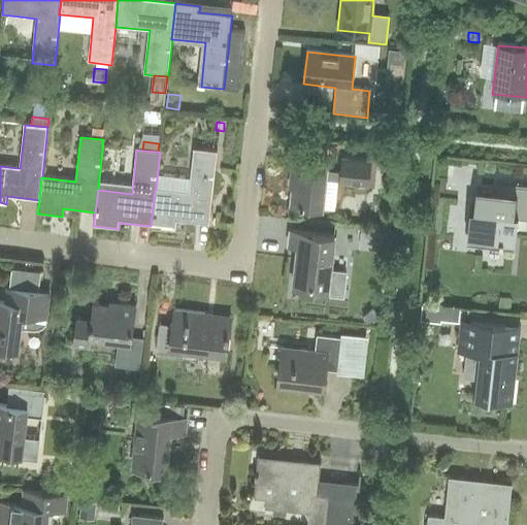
[(208,226),(217,153),(194,150),(189,194),(156,190),(155,190),(151,226),(175,229),(176,222),(208,226)]
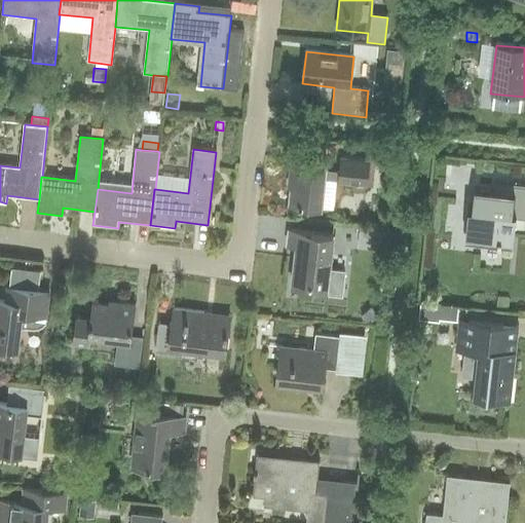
[(333,211),(336,182),(367,186),(369,161),(342,158),(341,166),(293,161),(289,206),(333,211)]
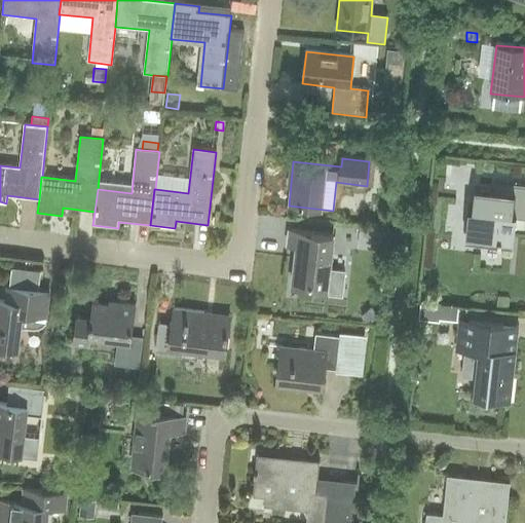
[(524,217),(524,187),(494,184),(493,193),(474,191),(473,203),(473,211),(470,210),(466,238),(512,244),(515,216),(524,217)]
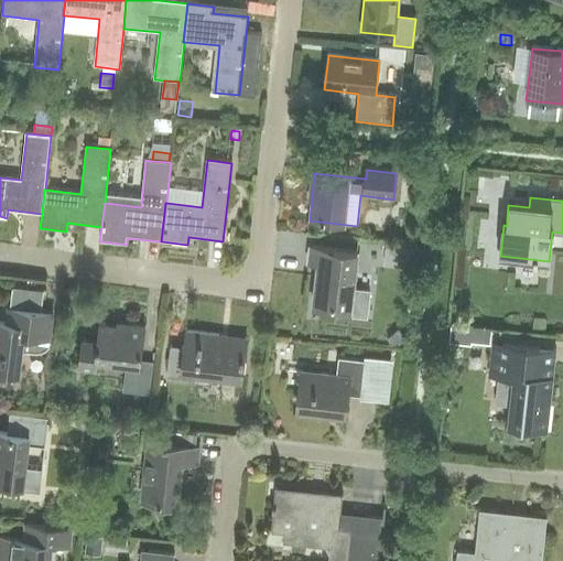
[(313,308),(350,312),(350,317),(367,320),(370,292),(353,290),(357,254),(310,248),(309,265),(317,266),(313,308)]
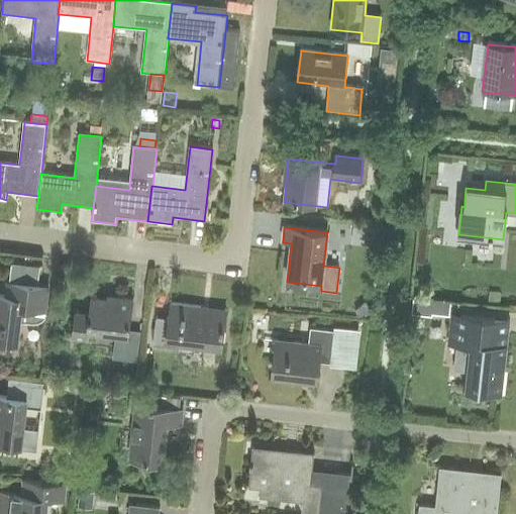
[(45,313),(48,290),(35,289),(37,270),(11,267),(7,298),(0,297),(0,341),(17,343),(19,321),(33,322),(37,322),(41,320),(44,317),(45,313)]
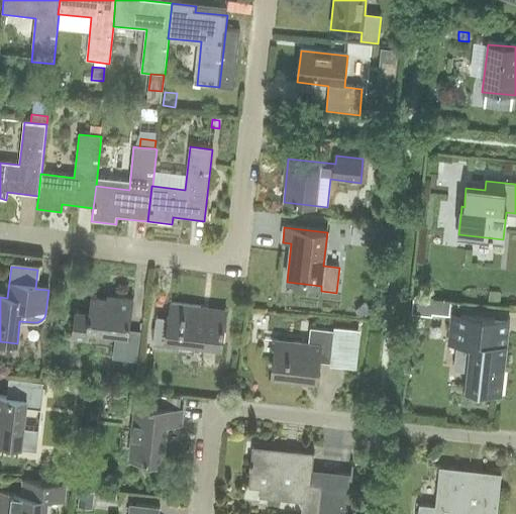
[(137,363),(140,333),(128,332),(132,301),(118,299),(117,302),(92,299),(90,315),(76,313),(73,336),(87,338),(88,331),(116,334),(113,360),(137,363)]
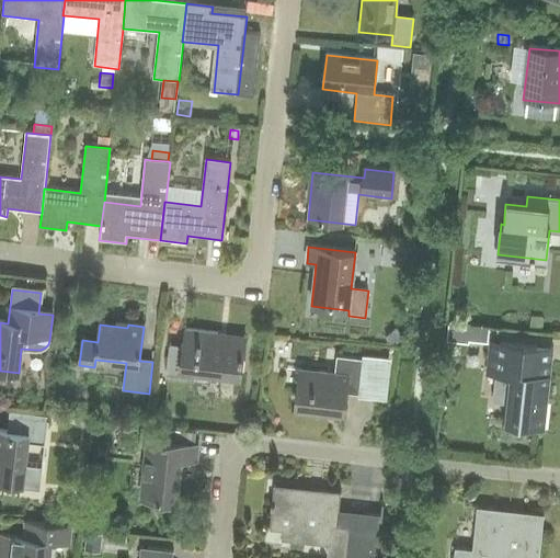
[(446,342),(468,344),(469,328),(448,327),(446,342)]
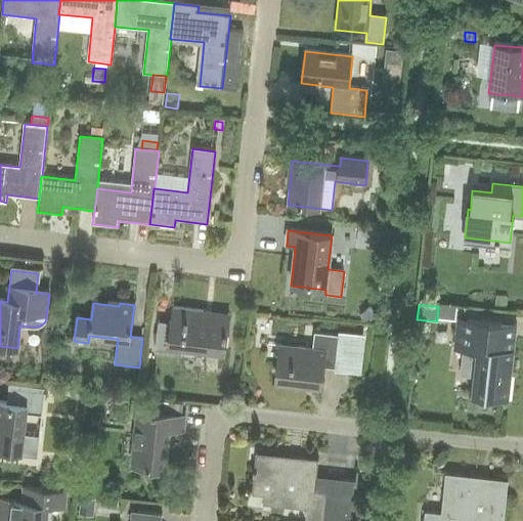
[(368,306),(358,314),(364,321),(375,313),(368,306)]
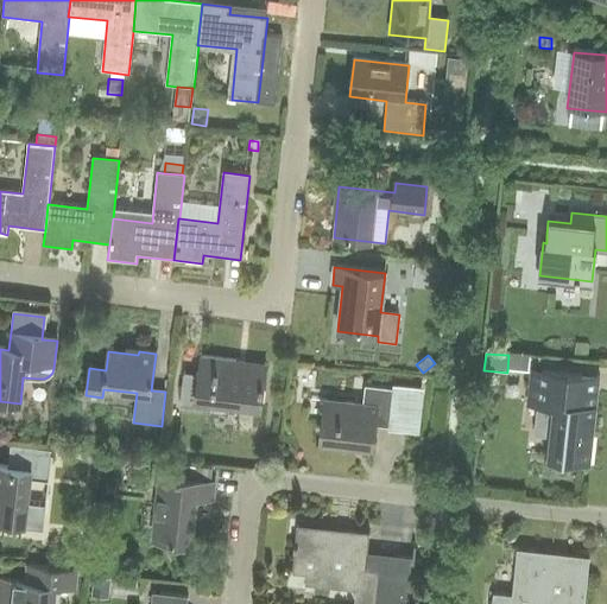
[(260,409),(265,367),(201,358),(198,376),(184,374),(179,408),(197,411),(198,402),(260,409)]
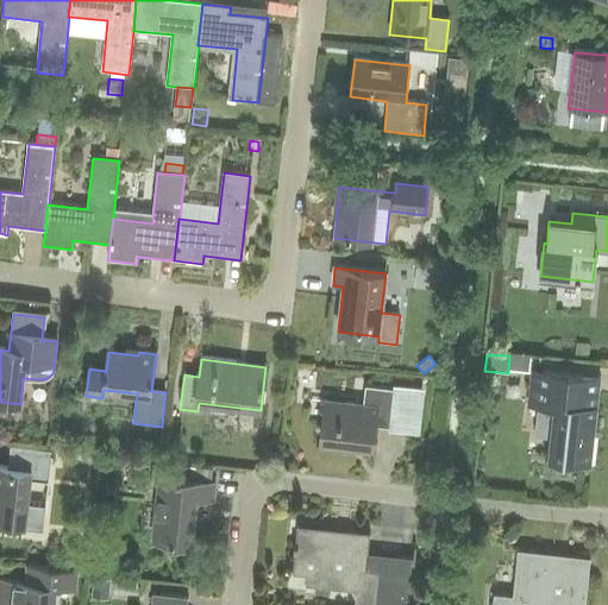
[(590,466),(596,409),(600,379),(597,378),(597,379),(543,373),(538,410),(534,438),(551,439),(549,461),(590,466)]
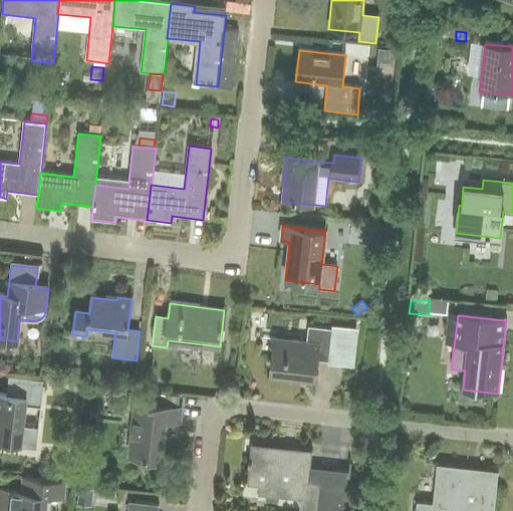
[(330,362),(334,331),(308,328),(306,343),(275,340),(271,374),(314,379),(316,361),(330,362)]
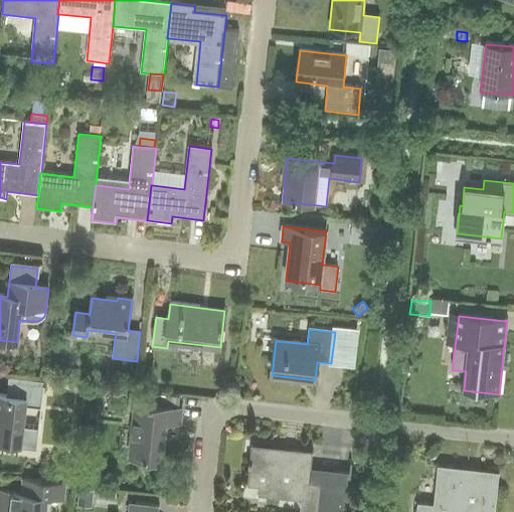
[(11,383),(9,398),(0,396),(0,442),(18,445),(18,449),(36,451),(39,430),(23,428),(26,407),(41,409),(44,387),(11,383)]
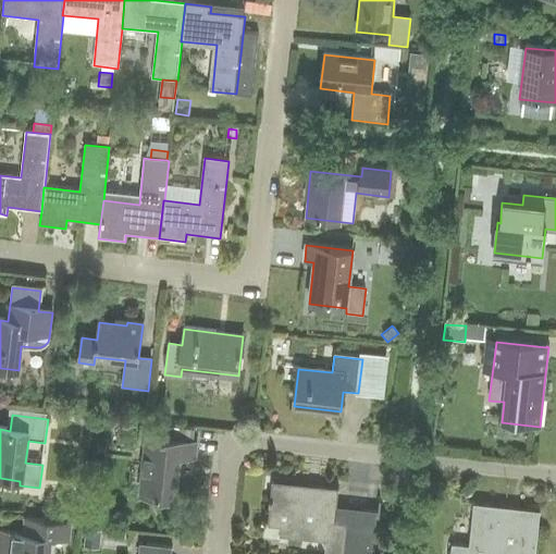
[(195,459),(196,443),(146,438),(139,495),(175,500),(180,457),(195,459)]
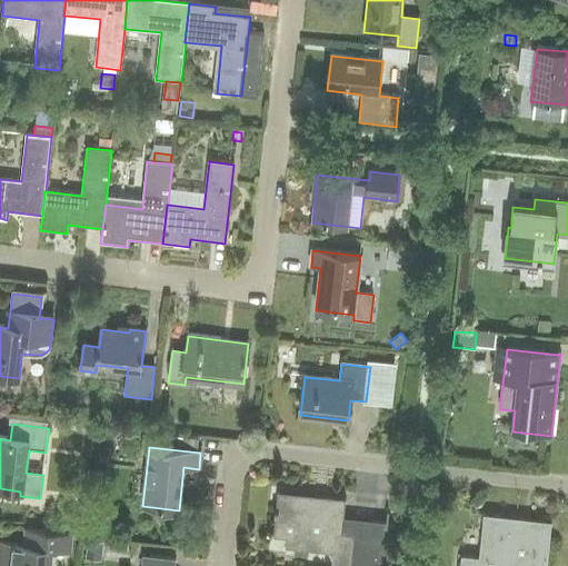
[(381,565),(386,537),(341,533),(346,500),(278,494),(273,538),(287,539),(286,549),(334,554),(331,565),(381,565)]
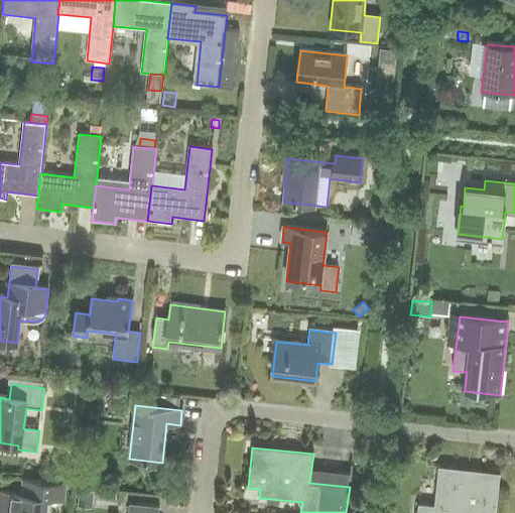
[(495,512),(500,474),(438,468),(434,507),(418,505),(417,512),(495,512)]
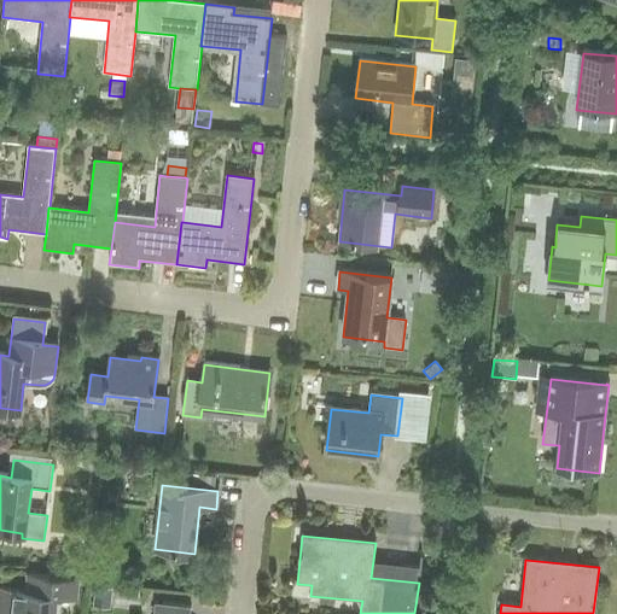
[(54,613),(57,600),(76,601),(77,585),(27,580),(25,595),(0,591),(0,613),(54,613)]
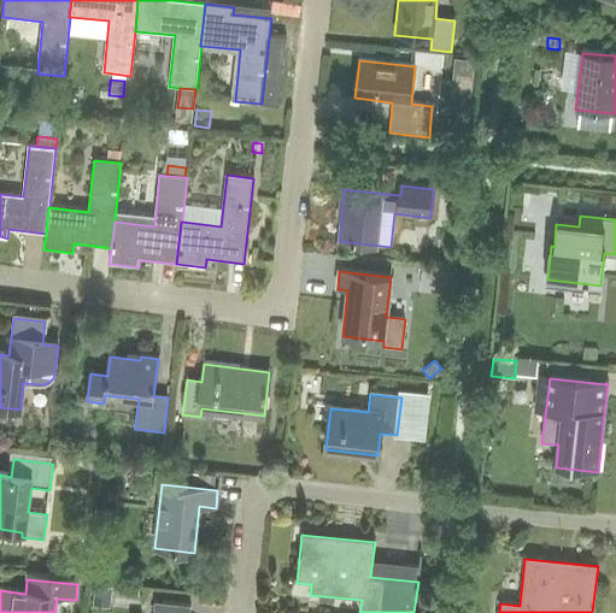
[(106,608),(107,589),(93,588),(92,607),(106,608)]
